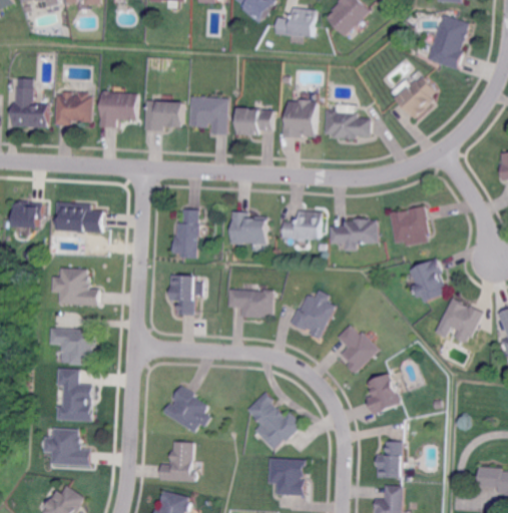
[(275,0),(258,23),(240,9),(243,6),(234,0),(275,0)]
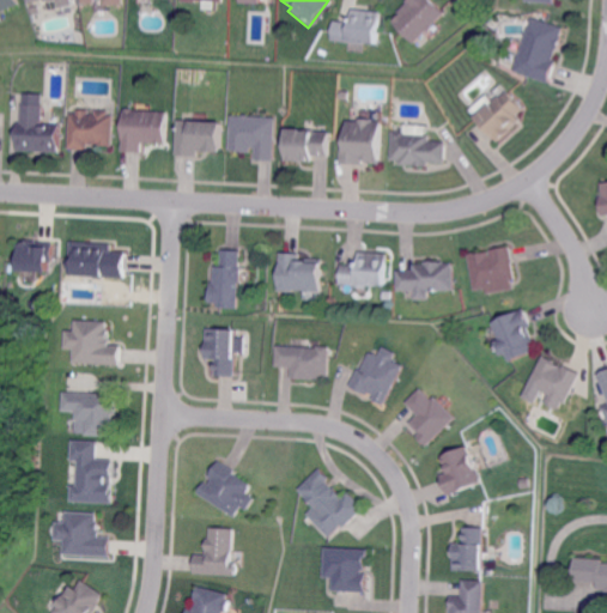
[(411,41),(389,19),(396,12),(394,10),(404,0),(430,0),(441,11),(411,41)]
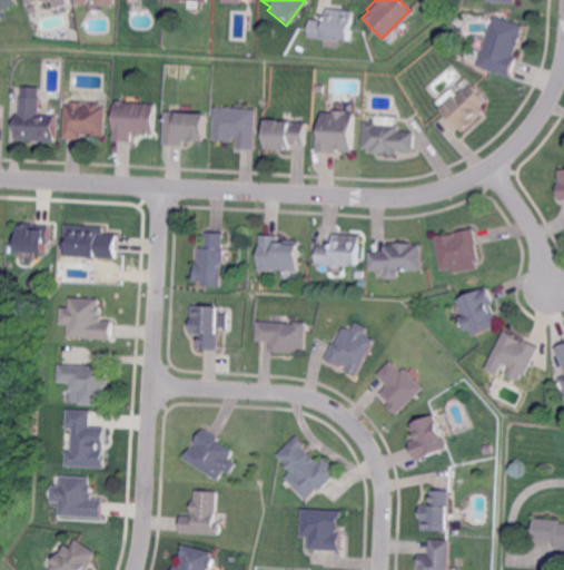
[(345,41),(335,40),(334,42),(304,38),(306,19),(322,21),(324,8),(349,12),(345,41)]
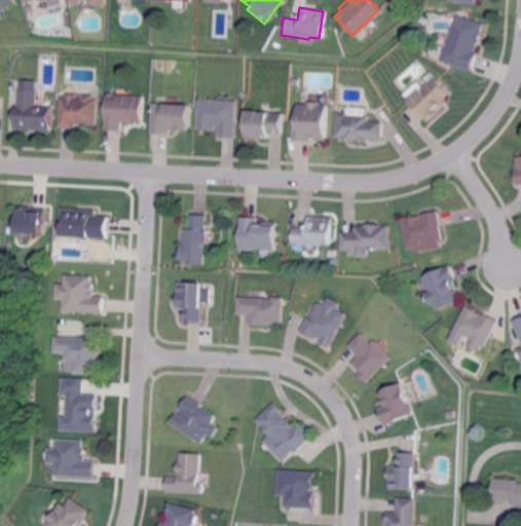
[(476,42),(474,42),(472,51),(474,52),(468,71),(439,62),(453,15),(480,24),(478,32),(479,32),(476,42)]
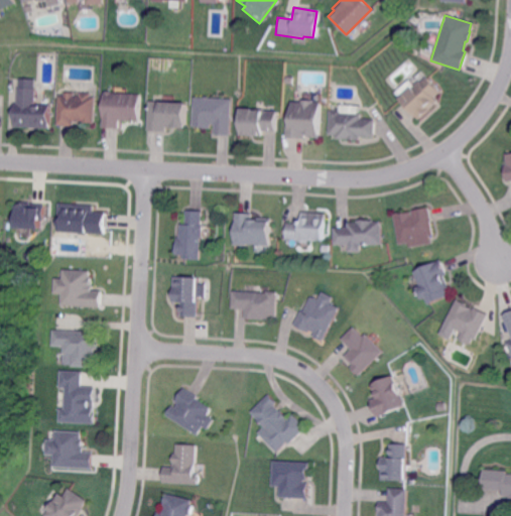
[(437,92),(431,98),(434,101),(426,108),(427,109),(415,120),(396,99),(417,81),(418,82),(423,77),(437,92)]
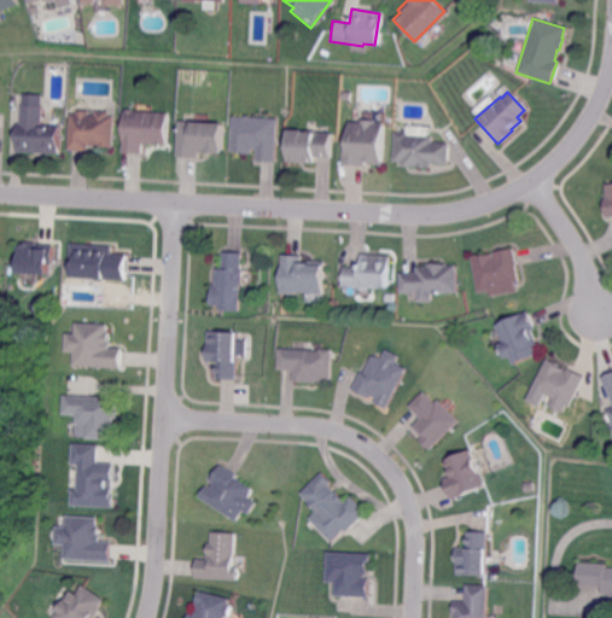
[(38,127),(44,127),(44,126),(56,126),(54,153),(13,152),(15,124),(17,124),(17,105),(39,106),(38,127)]
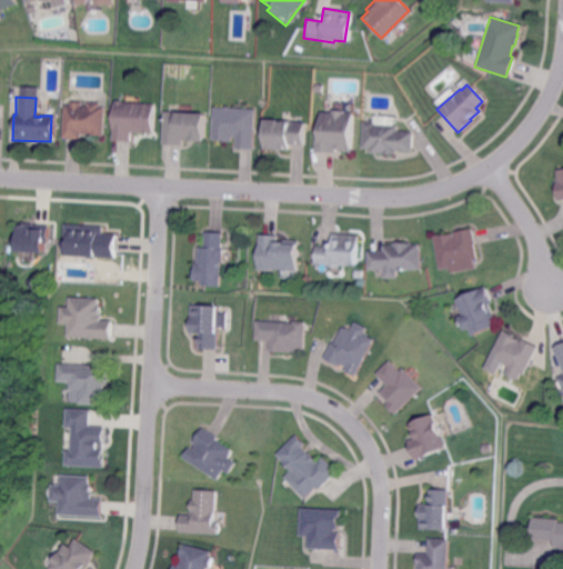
[(80,106),(86,106),(87,102),(98,102),(98,107),(102,107),(102,136),(90,135),(90,133),(78,133),(78,139),(61,138),(62,105),(69,105),(69,101),(80,102),(80,106)]
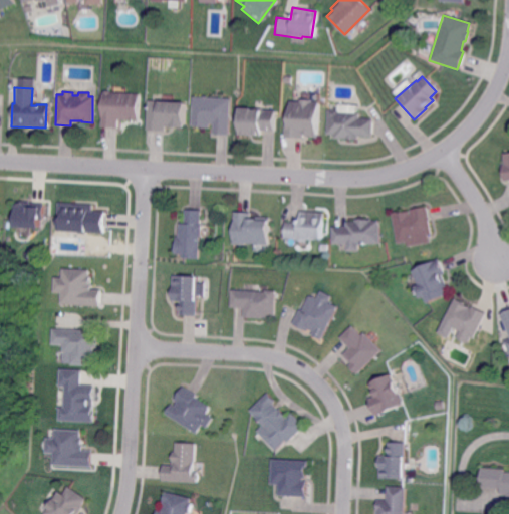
[(136,120),(114,120),(114,127),(98,126),(100,92),(102,91),(107,91),(109,92),(137,94),(136,120)]
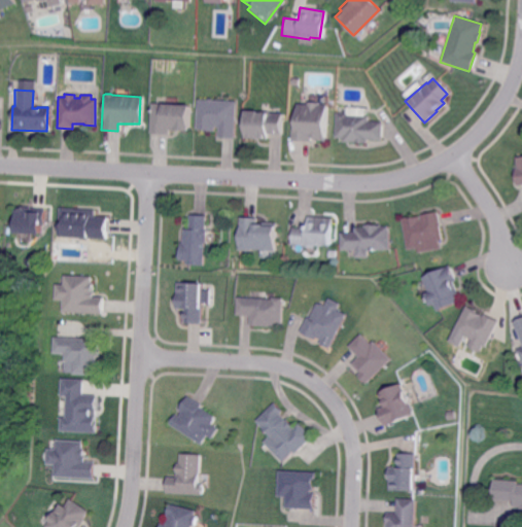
[(211,100),(235,101),(234,128),(234,139),(217,138),(217,127),(213,127),(213,130),(212,131),(200,130),(200,129),(195,129),(197,99),(207,99),(207,98),(211,99),(211,100)]
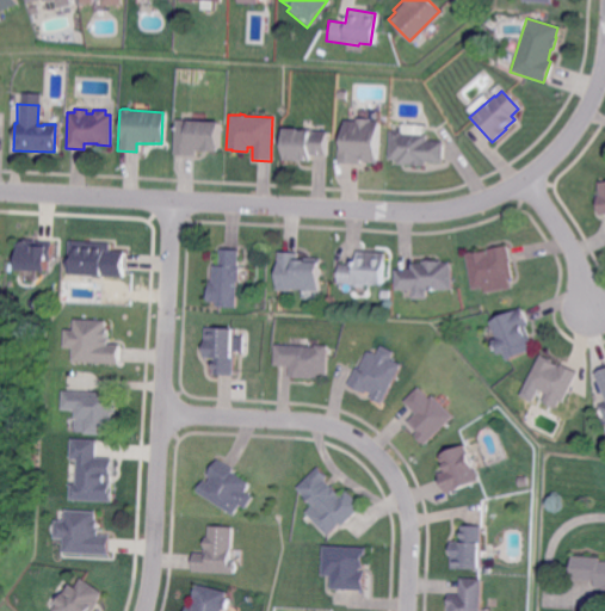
[(366,122),(376,123),(374,165),(360,164),(360,160),(359,160),(359,155),(358,155),(357,164),(335,164),(337,137),(340,137),(341,121),(353,121),(353,118),(368,119),(366,122)]
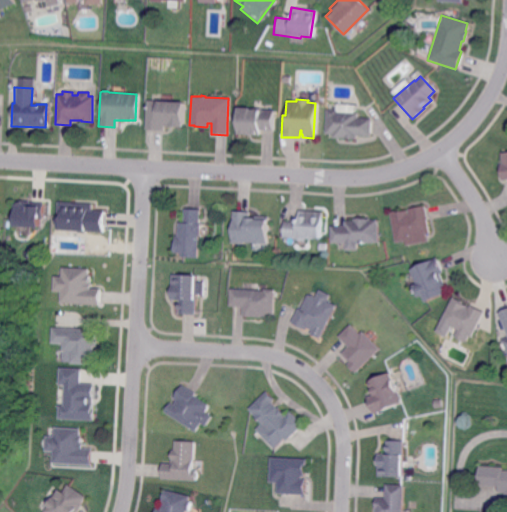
[(181,127),(161,126),(161,130),(143,129),(145,101),(182,102),(181,127)]
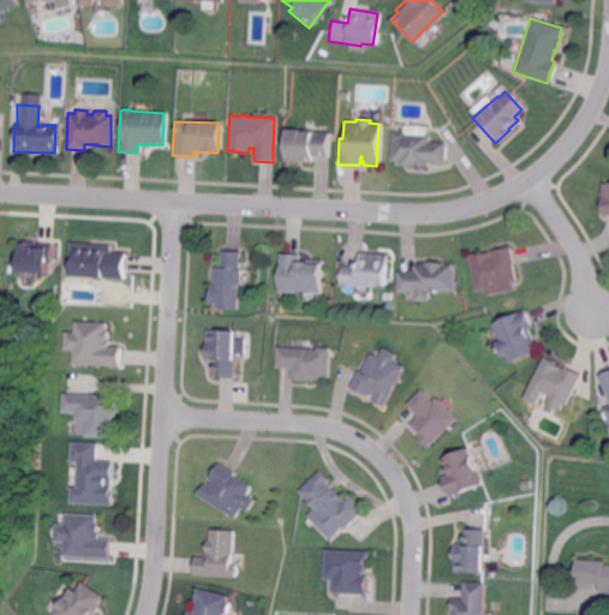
[(424,136),(428,136),(427,143),(443,143),(442,165),(425,163),(425,167),(398,166),(398,163),(389,162),(390,132),(401,132),(401,126),(424,127),(424,136)]
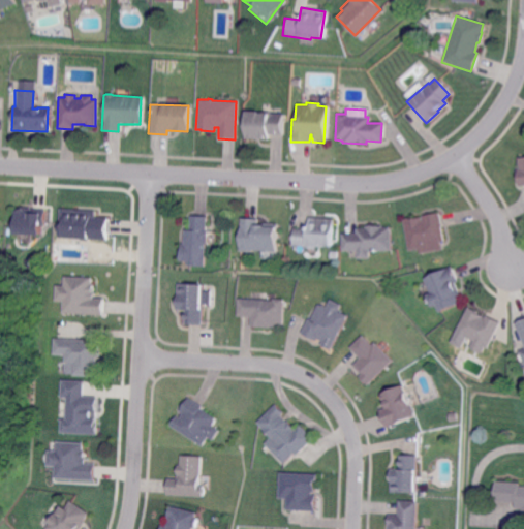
[(280,135),(267,134),(266,141),(242,138),(244,112),(281,114),(280,135)]
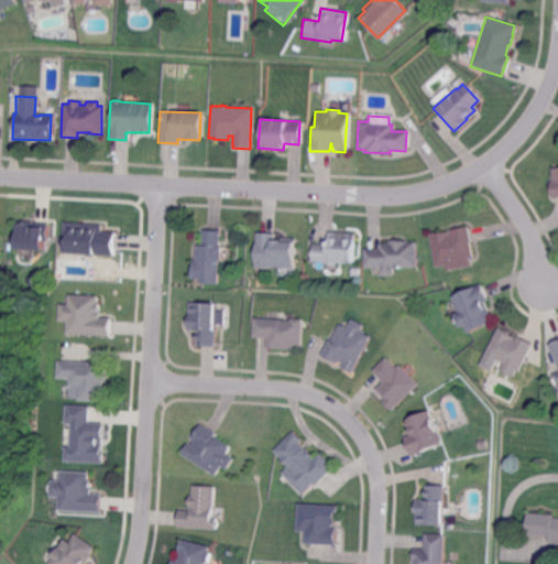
[(550,198),(547,181),(550,181),(549,177),(548,170),(557,167),(557,197),(554,198),(551,198),(550,198)]
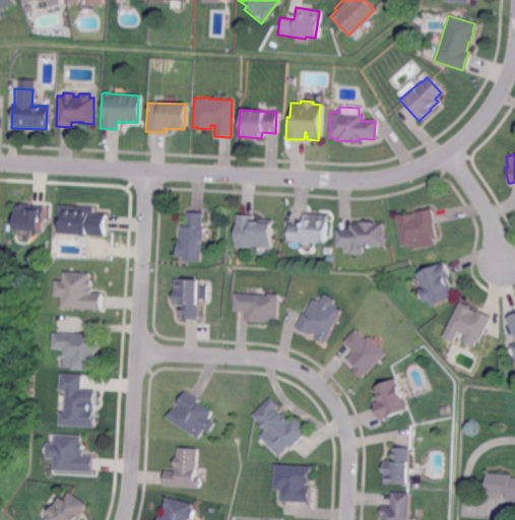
[(41,222),(38,222),(38,226),(38,231),(33,231),(26,231),(18,231),(13,231),(12,231),(12,208),(18,204),(19,204),(21,204),(27,204),(27,206),(28,206),(40,206),(41,206),(41,222)]
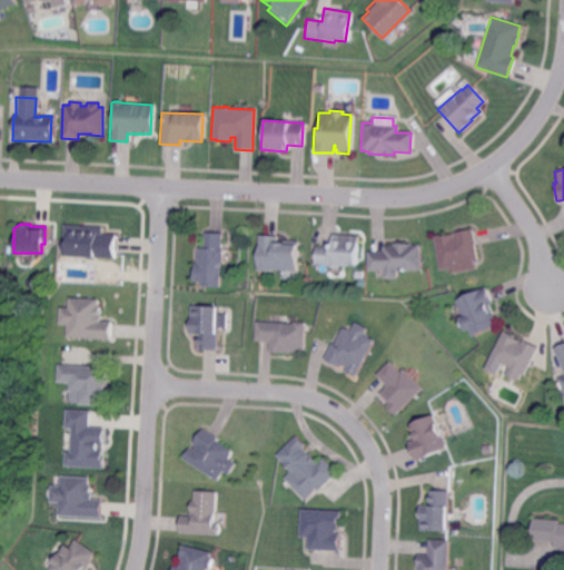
[(112,259),(60,256),(61,225),(79,226),(81,226),(99,227),(99,235),(114,235),(114,237),(112,252),(112,259)]
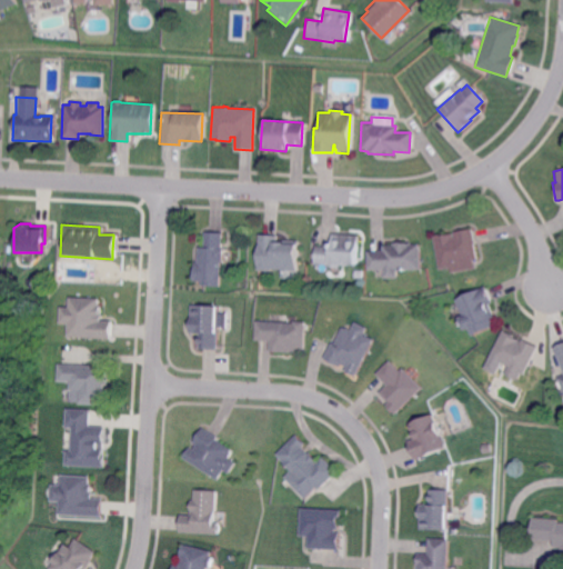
[(471,243),(474,260),(469,260),(458,262),(449,265),(450,268),(436,270),(430,236),(435,235),(440,235),(440,236),(445,235),(448,235),(449,235),(450,237),(451,237),(452,237),(451,232),(455,231),(469,229),(469,231),(471,243)]
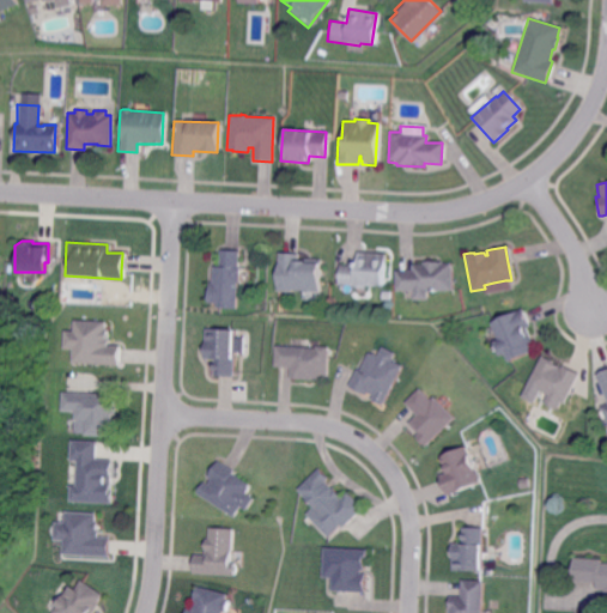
[(235,267),(235,268),(237,268),(237,269),(236,283),(235,283),(234,308),(213,308),(213,303),(205,303),(206,284),(206,283),(210,283),(210,280),(210,273),(211,266),(217,266),(217,259),(218,250),(220,250),(234,252),(236,252),(235,263),(235,267)]
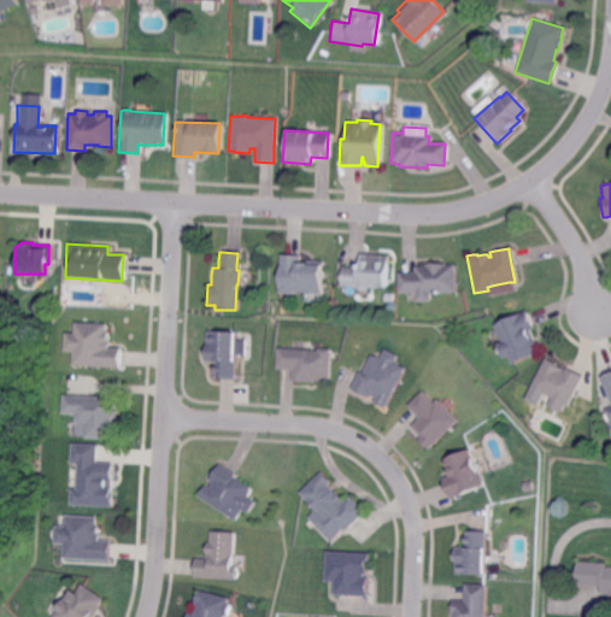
[(383,288),(371,287),(371,288),(364,288),(364,291),(354,291),(354,288),(346,287),(338,287),(340,265),(341,265),(342,265),(350,266),(357,266),(358,254),(386,256),(383,288)]
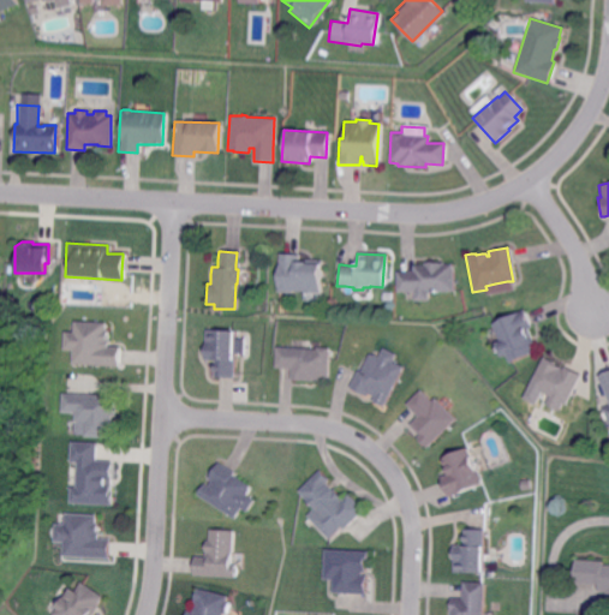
[(318,293),(292,292),(292,293),(276,293),(278,255),(297,255),(297,262),(306,262),(306,264),(320,264),(318,293)]
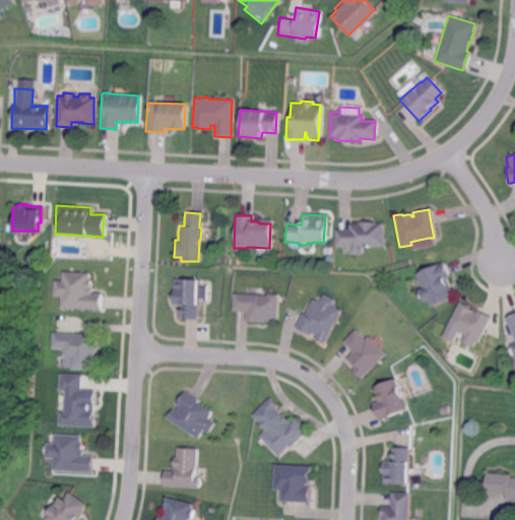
[(374,224),(381,224),(382,230),(382,231),(382,247),(360,247),(360,254),(348,254),(348,247),(334,247),(333,231),(348,231),(348,224),(358,224),(358,221),(374,221),(374,224)]
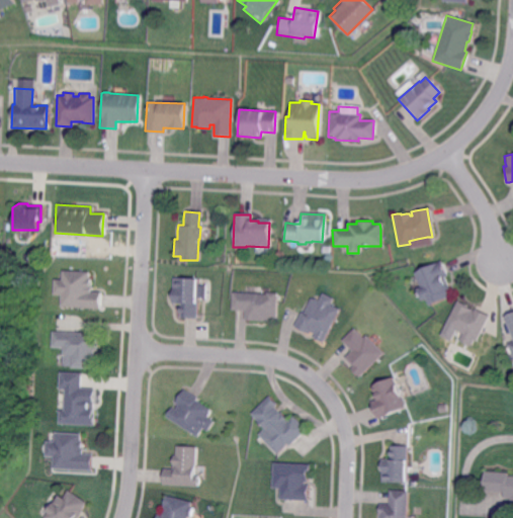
[(428,307),(424,299),(420,300),(415,290),(415,289),(419,287),(414,275),(413,274),(438,261),(439,263),(444,274),(445,276),(442,278),(445,283),(446,286),(447,289),(444,290),(447,297),(428,307)]
